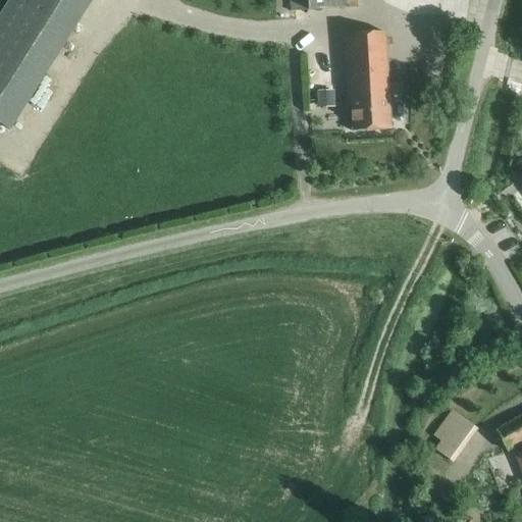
[(10,0),(0,16),(0,122),(10,129),(92,0),(10,0)]
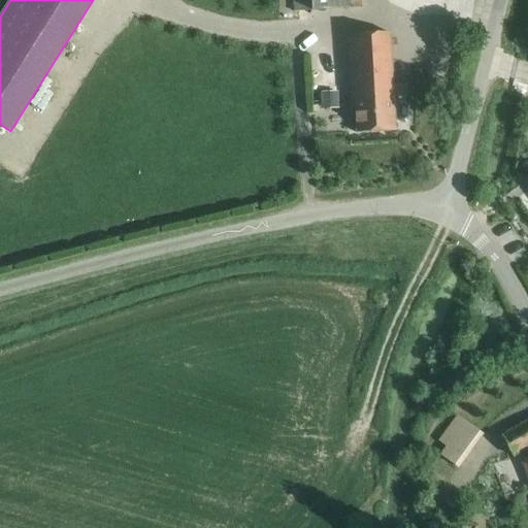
[(348,35),(352,105),(356,105),(357,133),(396,131),(390,33),(348,35)]
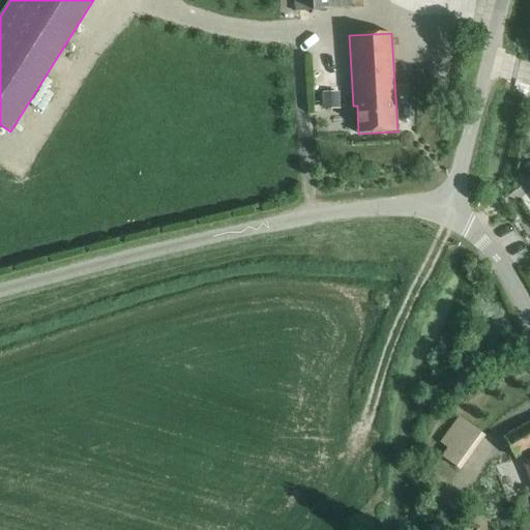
[(340,92),(322,92),(322,110),(341,110),(340,92)]
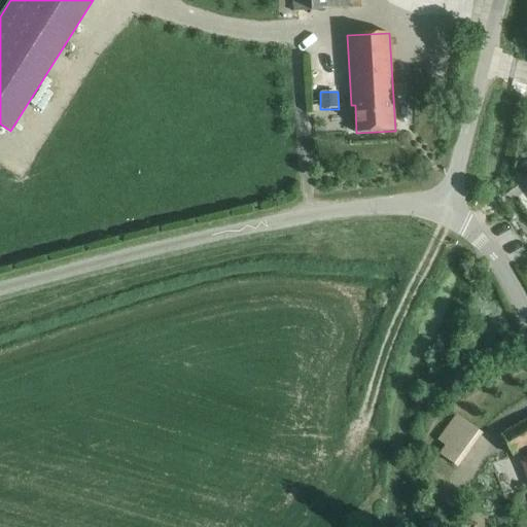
[(436,441),(445,447),(438,455),(457,467),(483,433),(455,414),(436,441)]
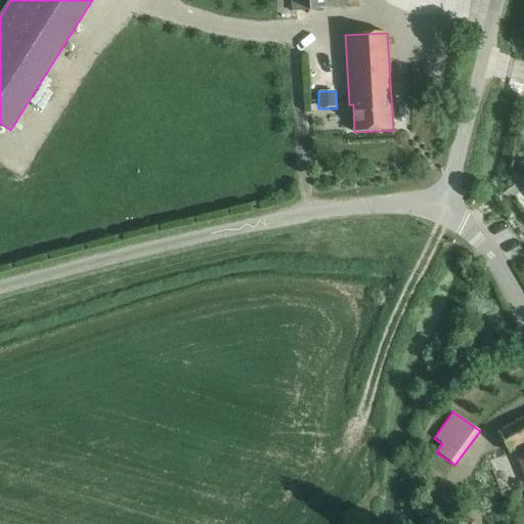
[(523,420),(498,435),(509,452),(523,443),(523,420)]
